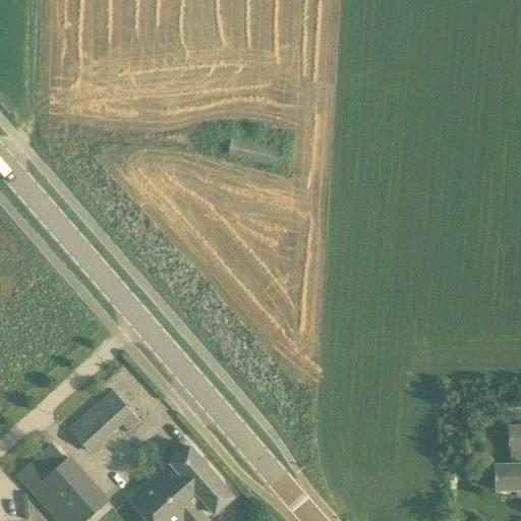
[(239,139),(237,157),(284,164),(286,147),(239,139)]
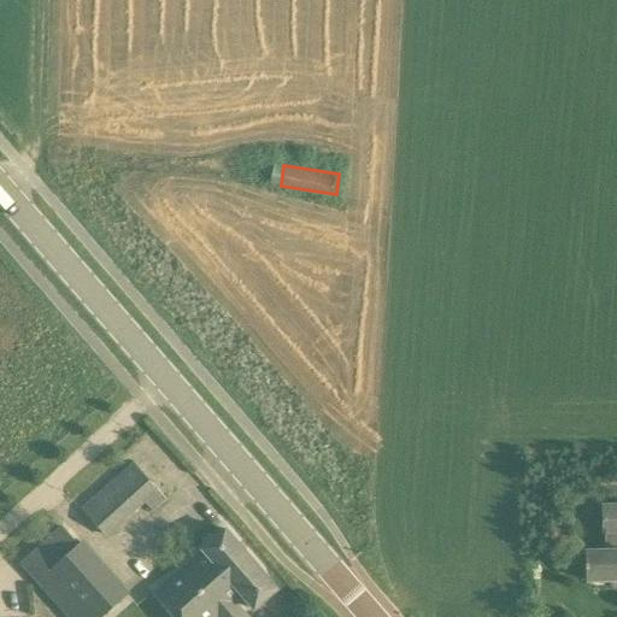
[(153,511),(166,498),(134,460),(80,507),(105,538),(146,503),(153,511)]
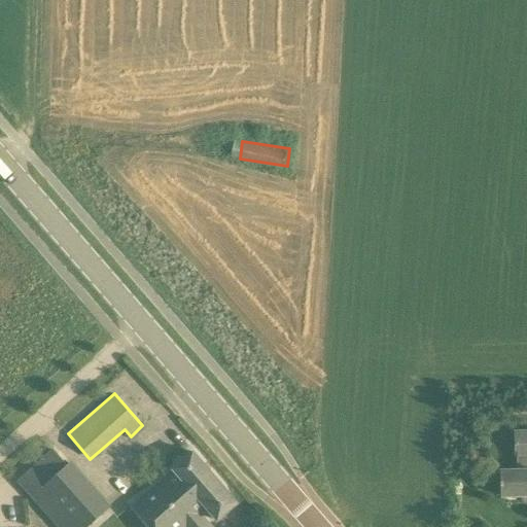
[(526,429),(513,430),(514,456),(517,456),(518,469),(500,469),(501,497),(526,495),(526,429)]
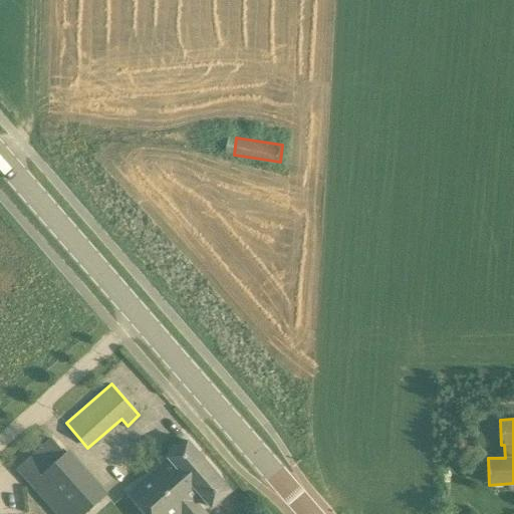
[(15,467),(54,513),(83,513),(107,494),(69,449),(64,454),(50,437),(15,467)]
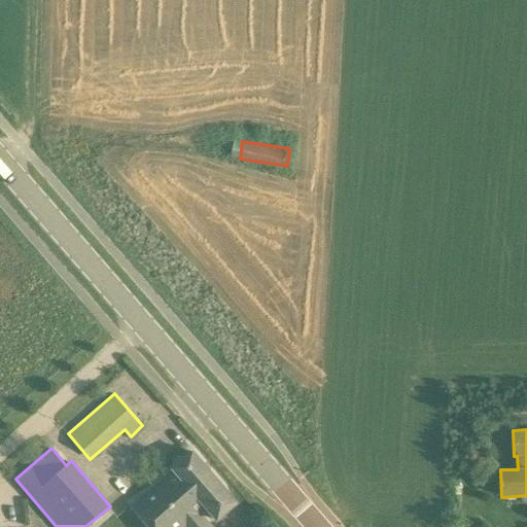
[(213,526),(201,513),(206,507),(216,520),(237,502),(191,452),(172,468),(130,505),(148,526),(213,526)]
